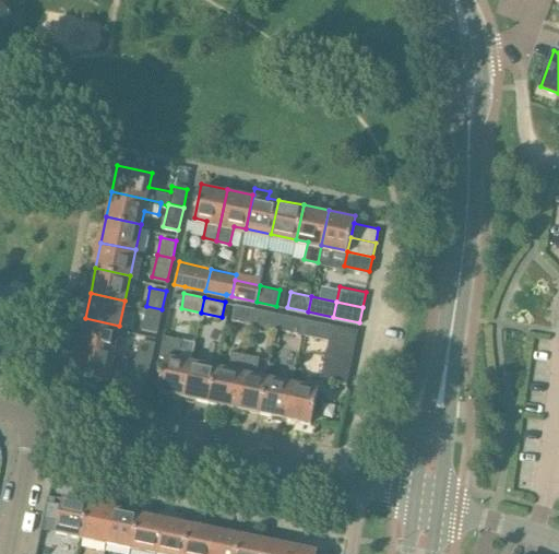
[(251,322),(254,307),(235,303),(232,318),(251,322)]
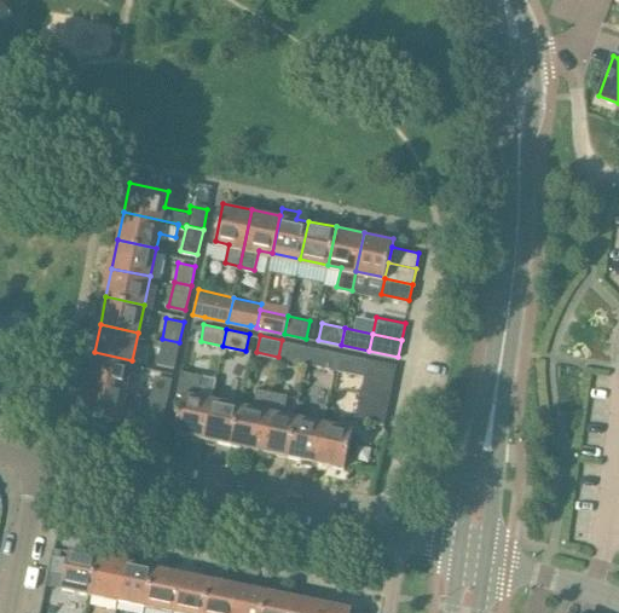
[(174,366),(179,342),(162,339),(157,363),(174,366)]
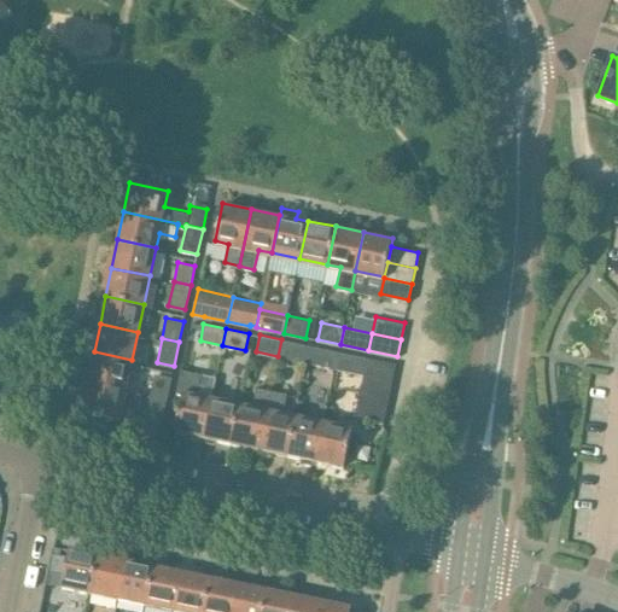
[(281,339),(278,356),(301,361),(304,344),(281,339)]
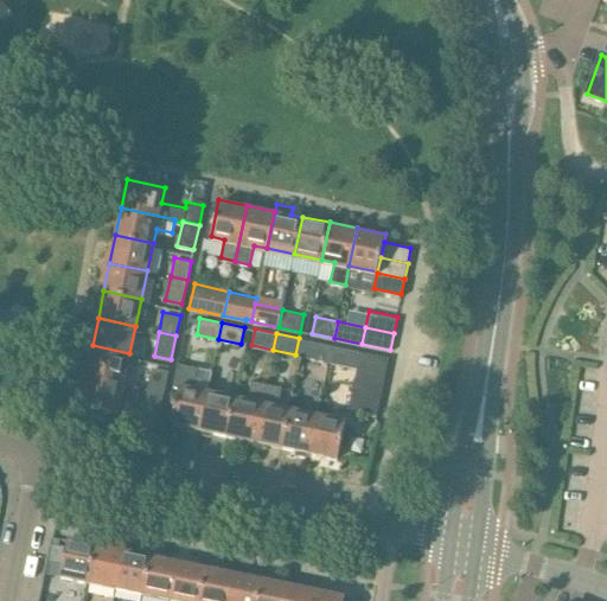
[(328,362),(332,345),(311,340),(307,357),(328,362)]
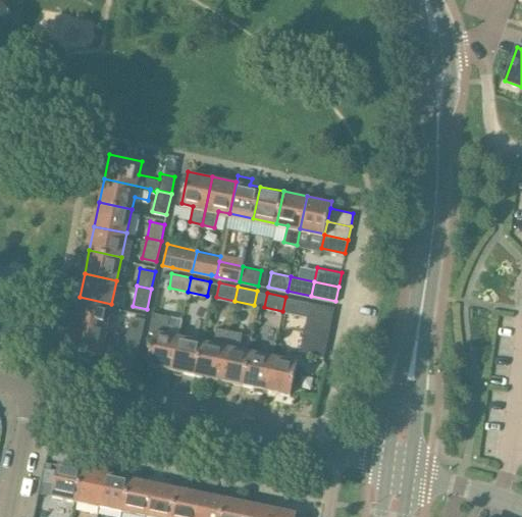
[(107,327),(111,304),(80,297),(74,321),(107,327)]
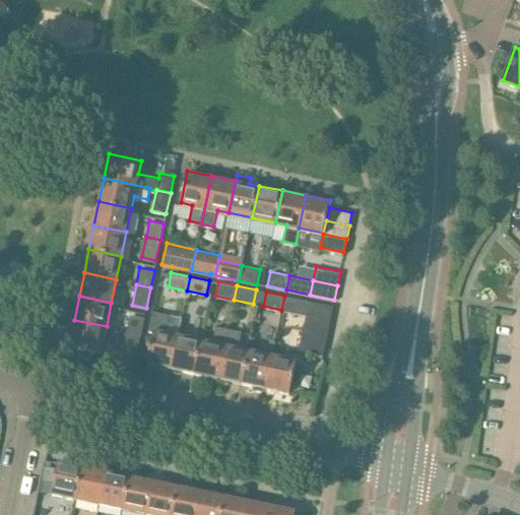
[(306,315),(306,313),(309,301),(284,296),(281,310),(306,315)]
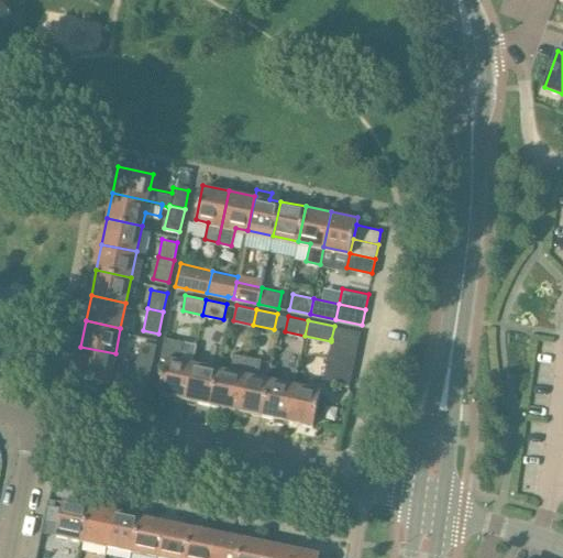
[(334,326),(331,339),(357,346),(361,331),(334,326)]
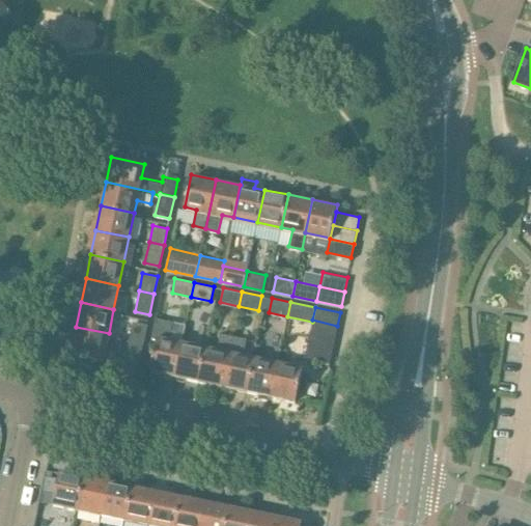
[(150,368),(175,374),(183,341),(182,341),(185,324),(155,317),(150,339),(157,340),(150,368)]
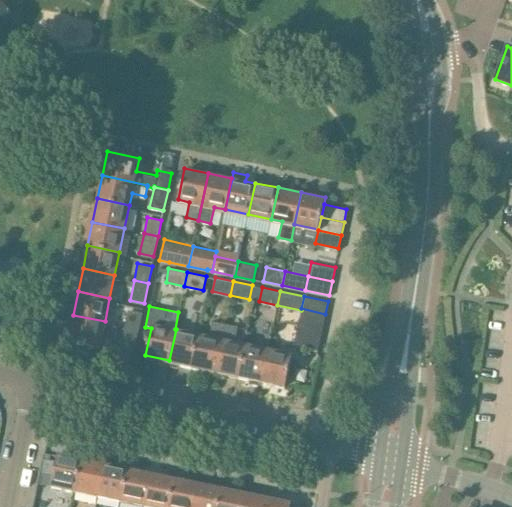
[(299,320),(323,326),(325,314),(301,308),(301,310),(299,320)]
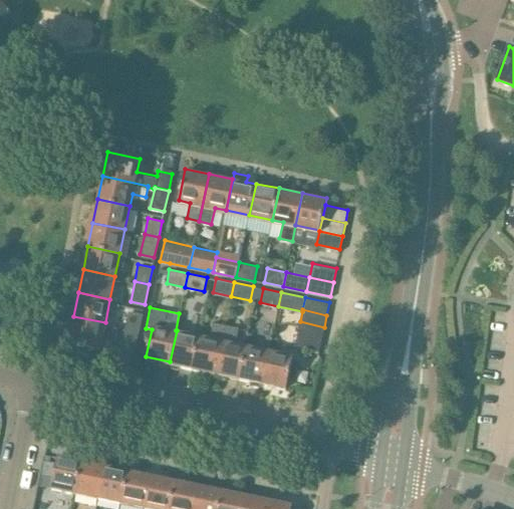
[(124,327),(139,330),(143,313),(129,310),(124,327)]
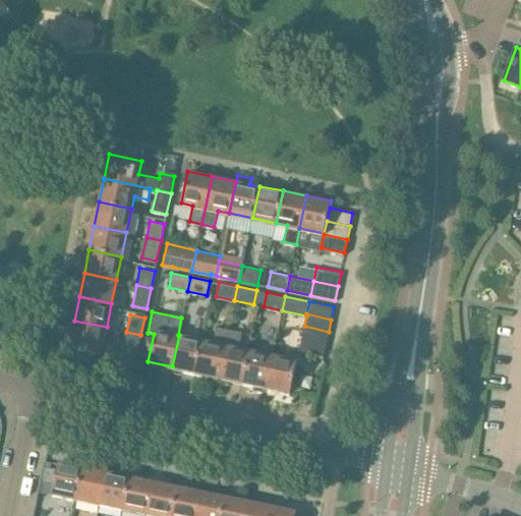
[(74,321),(69,345),(101,352),(104,341),(117,343),(119,331),(106,328),(74,321)]
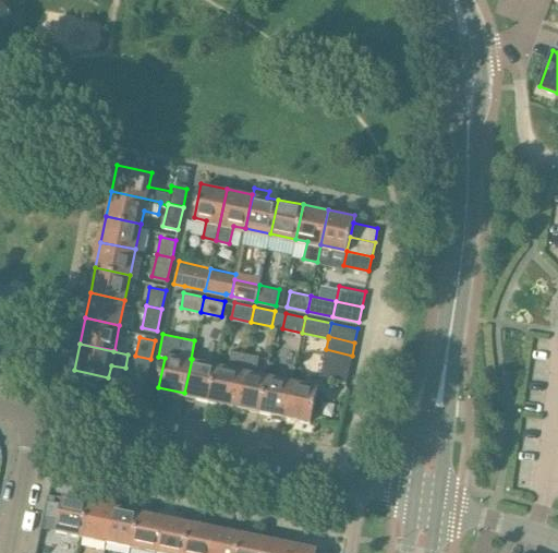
[(209,398),(234,404),(246,351),(231,348),(227,367),(217,364),(209,398)]
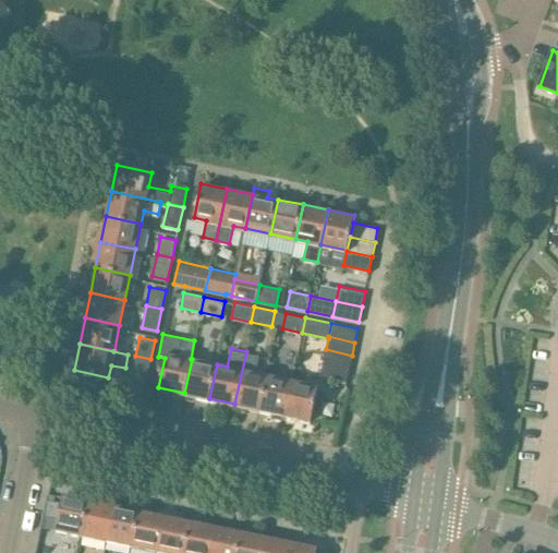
[(349,369),(352,356),(326,349),(323,362),(349,369)]
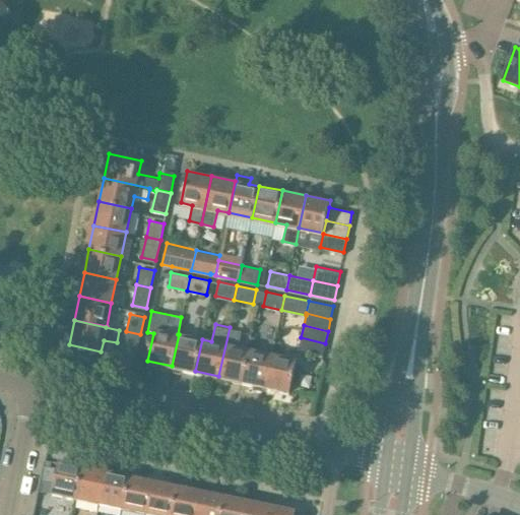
[(218,376),(242,381),(249,349),(238,346),(242,330),(230,327),(218,376)]
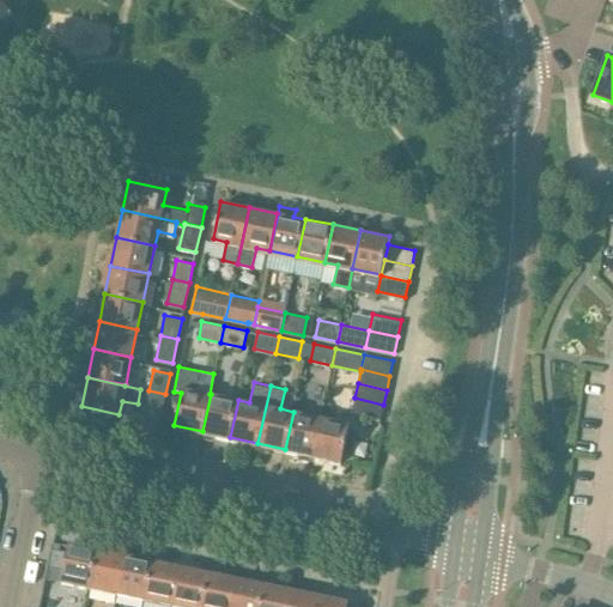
[(159,425),(165,394),(149,390),(141,422),(159,425)]
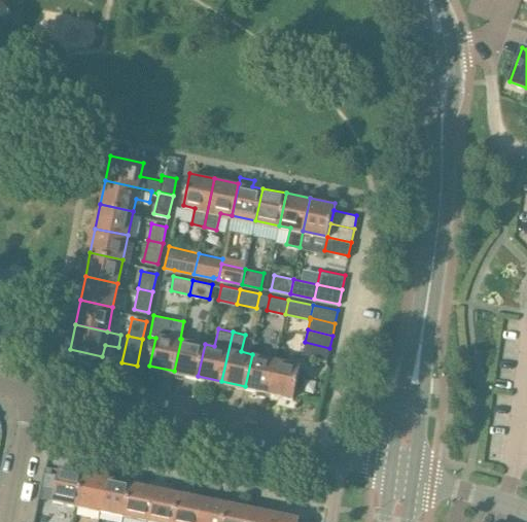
[(198,376),(205,344),(181,339),(174,371),(198,376)]
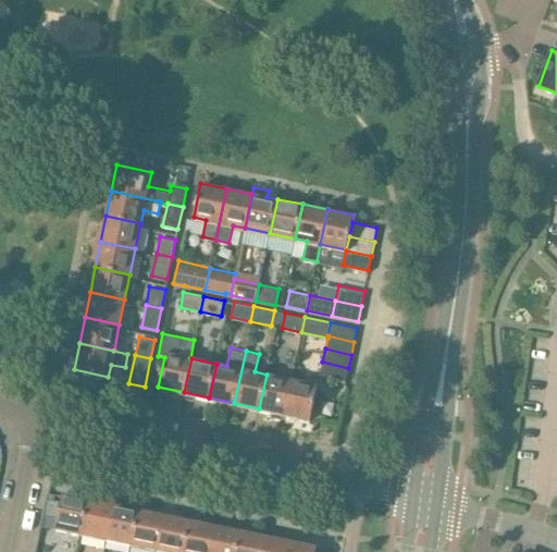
[(348,368),(322,362),(319,376),(345,381),(348,368)]
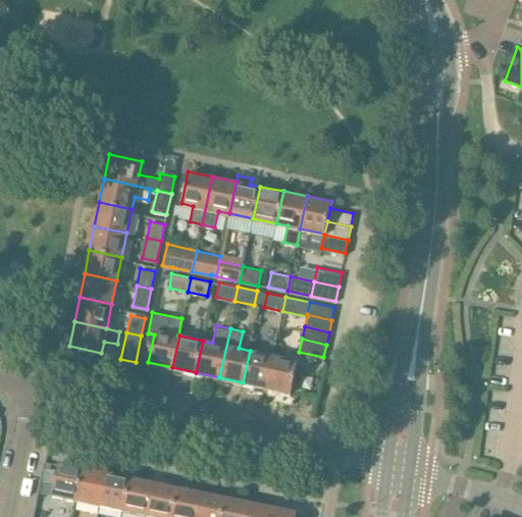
[(243,382),(267,388),(273,356),(250,351),(243,382)]
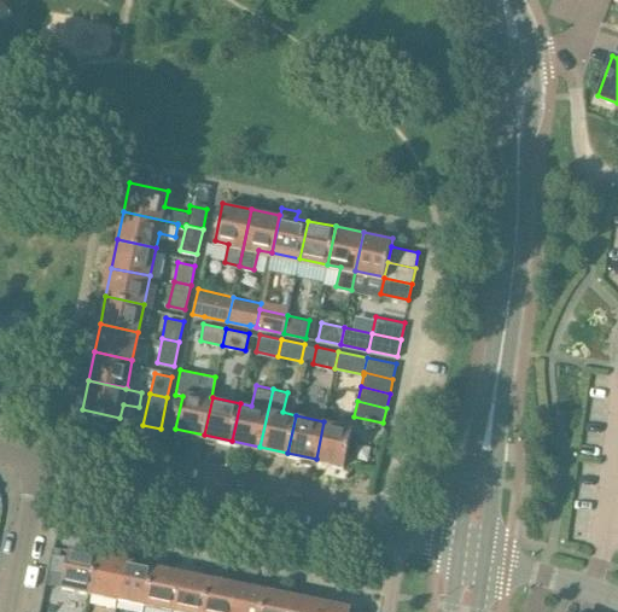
[(353,427),(324,421),(316,459),(344,465),(353,427)]
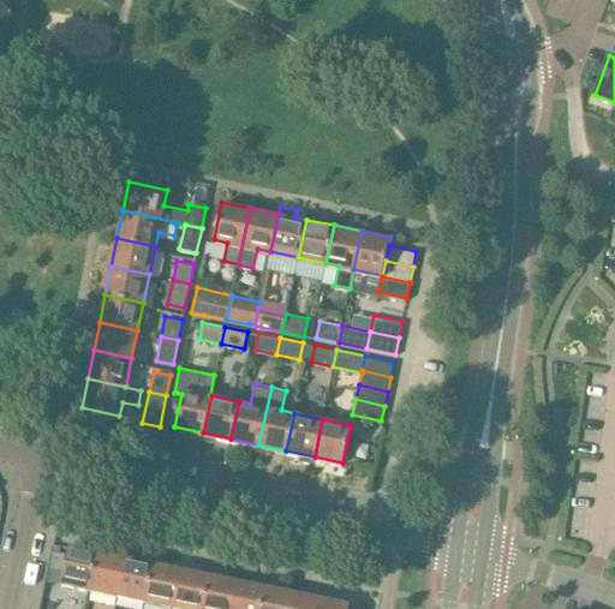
[(60,583),(89,589),(97,551),(69,545),(60,583)]
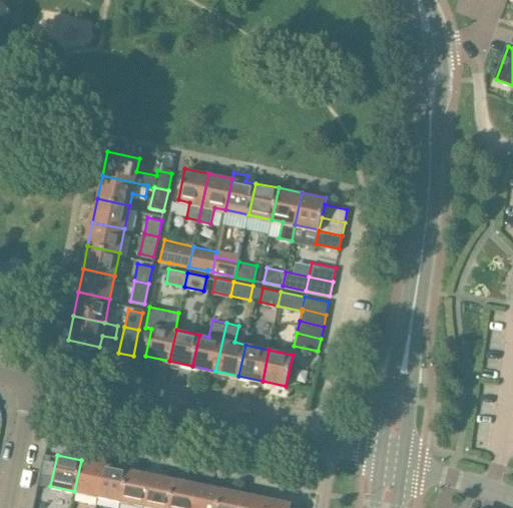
[(74,491),(98,496),(104,465),(81,460),(74,491)]
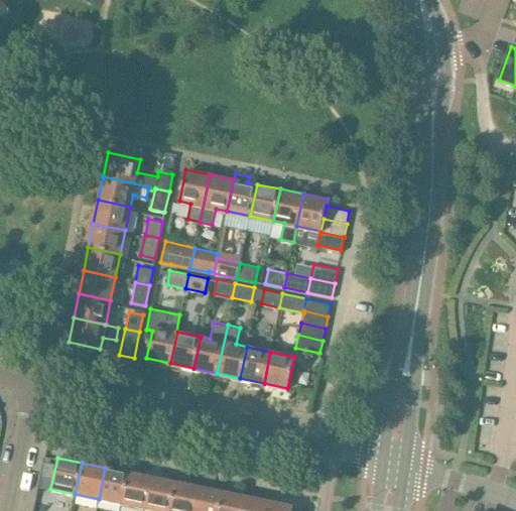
[(99,499),(122,504),(128,472),(105,468),(99,499)]
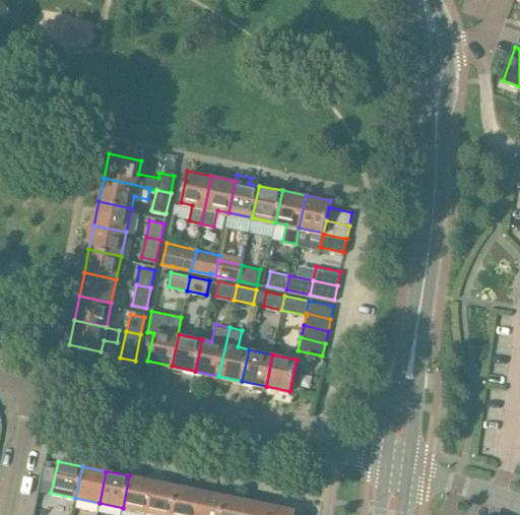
[(146,512),(153,480),(129,475),(123,508),(146,512)]
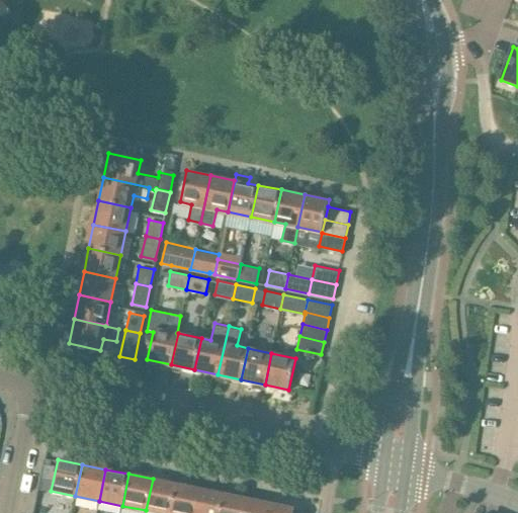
[(158,512),(169,512),(176,484),(153,479),(146,510),(158,512)]
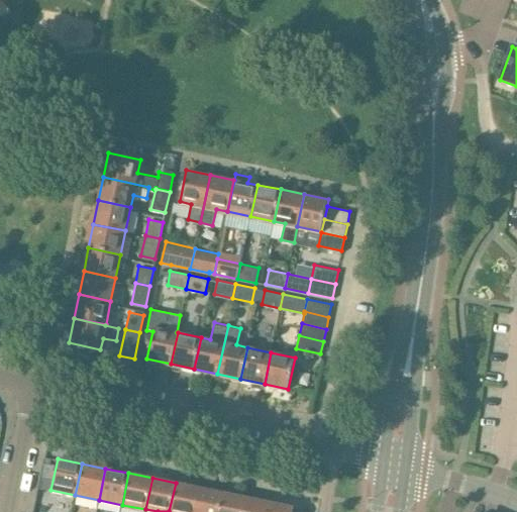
[(194,511),(199,488),(176,483),(169,511),(194,511)]
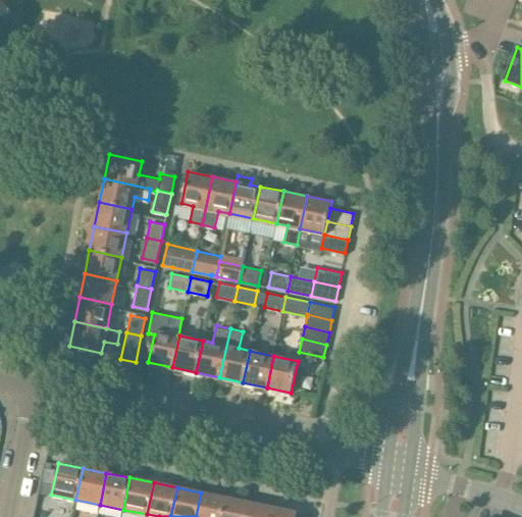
[(196,516),(220,516),(224,498),(201,493),(196,516)]
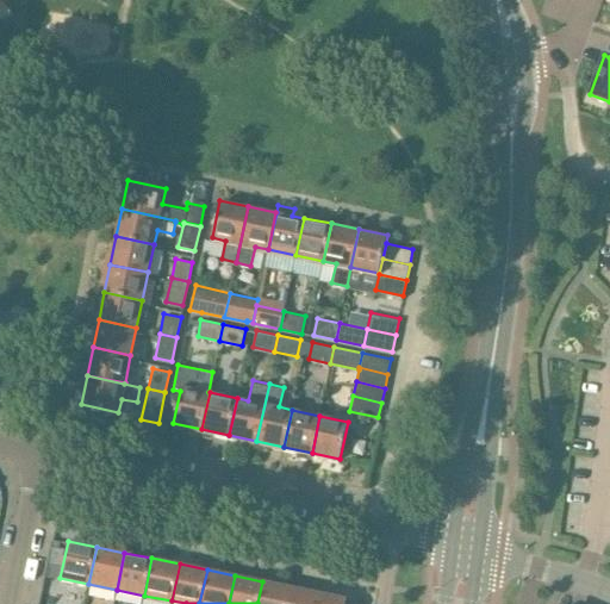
[(286,603),(291,587),(262,581),(257,603),(286,603)]
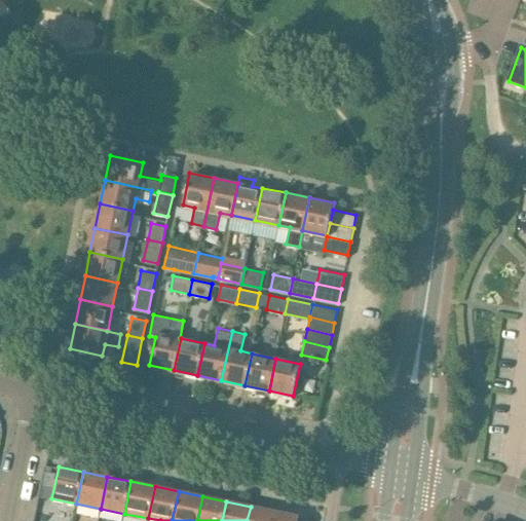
[(247,520),(271,520),(274,512),(251,507),(247,520)]
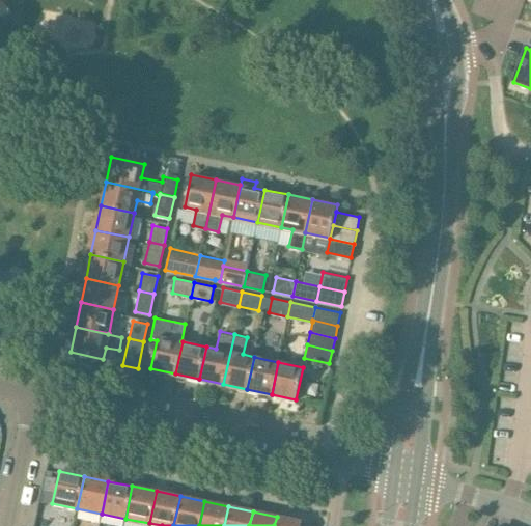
[(300,525),(302,521),(277,517),(274,525),(300,525)]
